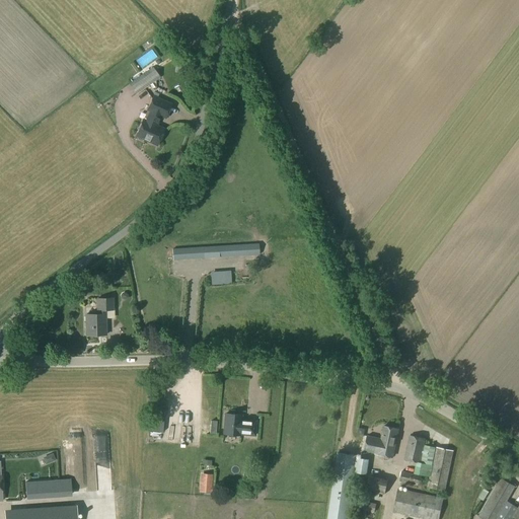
[(206,32),(210,16),(200,13),(196,29),(206,32)]
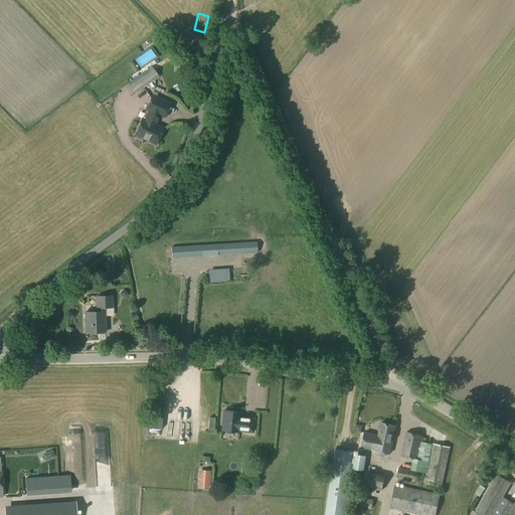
[(142,118),(135,135),(136,136),(137,138),(140,139),(143,138),(156,144),(158,140),(160,139),(160,138),(162,134),(161,132),(163,127),(155,124),(159,115),(164,117),(170,103),(151,95),(146,109),(148,110),(144,119),(142,118)]
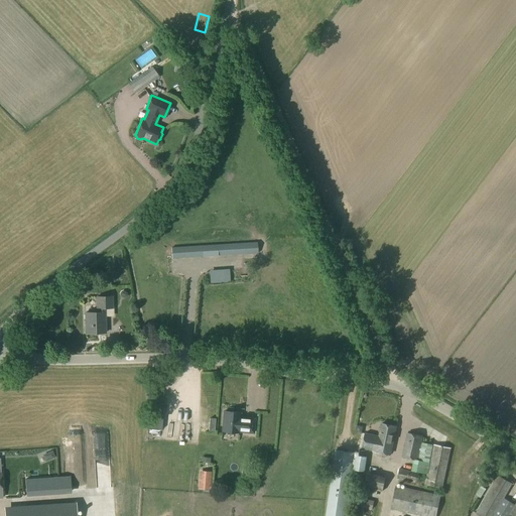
[(248,244),(217,246),(218,256),(248,254),(248,244)]
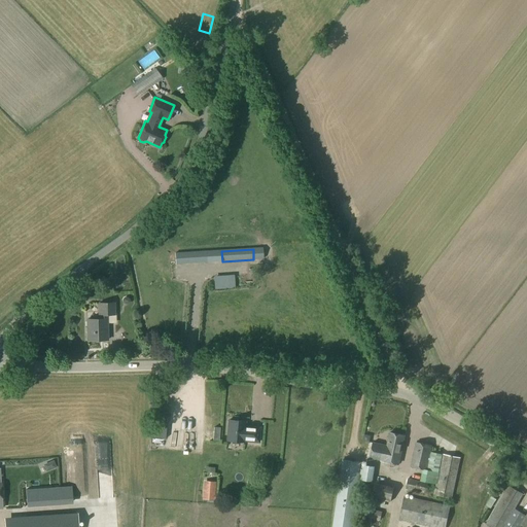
[(206,251),(175,253),(176,265),(207,262),(206,251)]
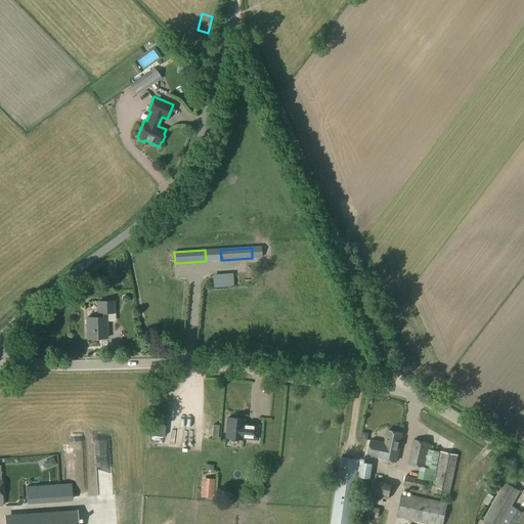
[(99,316),(87,317),(87,331),(89,330),(89,339),(106,339),(106,321),(105,313),(114,313),(114,302),(98,303),(99,316)]
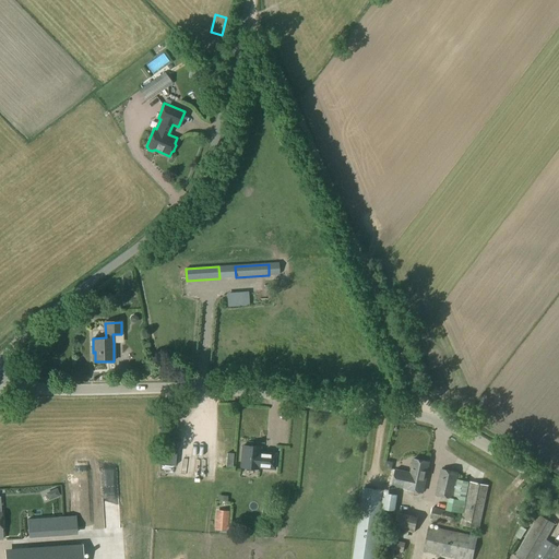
[(242,444),(241,467),(276,471),(278,453),(262,452),(262,447),(242,444)]
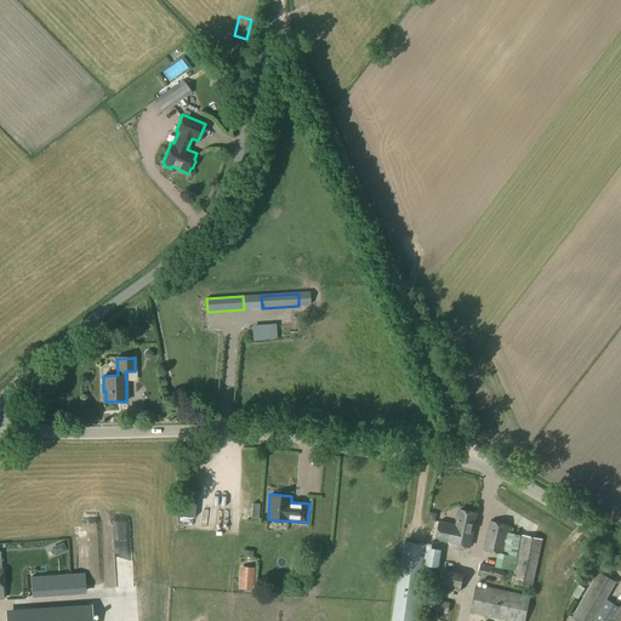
[(434,524),(433,529),(434,531),(437,533),(436,540),(469,547),(477,513),(460,510),(456,525),(437,522),(434,524)]
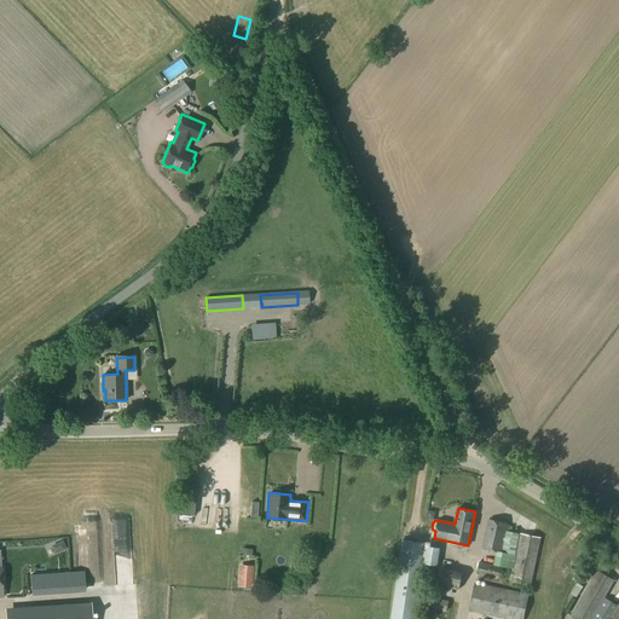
[(487,519),(481,549),(503,553),(508,524),(487,519)]
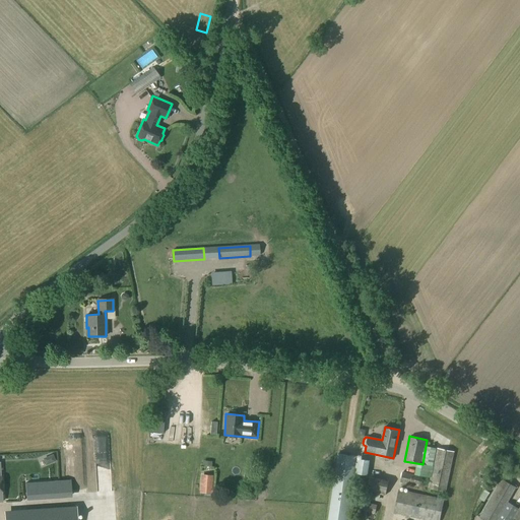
[(88,486),(88,439),(77,439),(77,486),(88,486)]
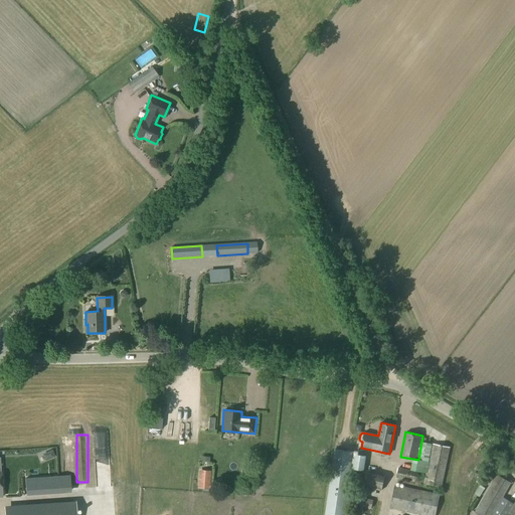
[(433,444),(423,484),(442,487),(451,448),(433,444)]
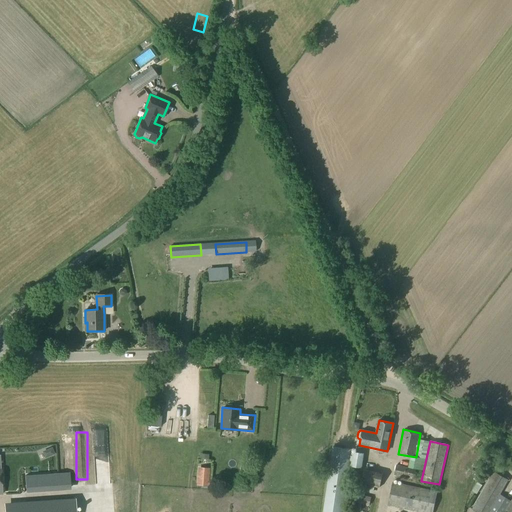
[(42,451),(45,458),(54,454),(51,447),(42,451)]
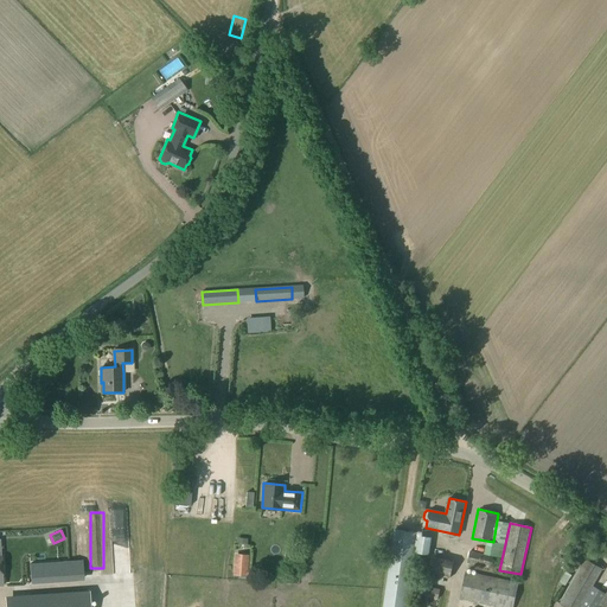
[(395,530),(383,606),(406,606),(416,532),(395,530)]
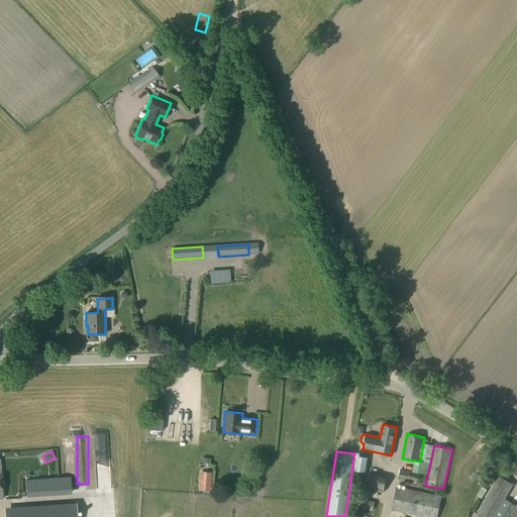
[(355,456),(352,472),(365,474),(367,458),(355,456)]
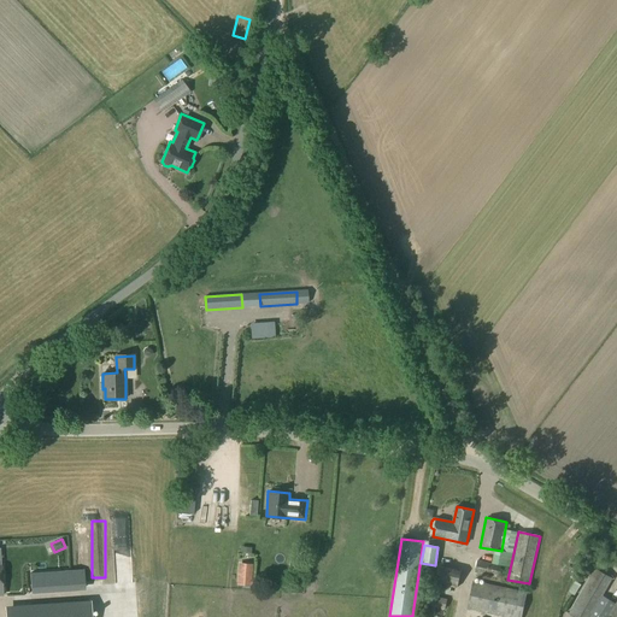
[(289,560),(288,571),(305,574),(306,562),(289,560)]
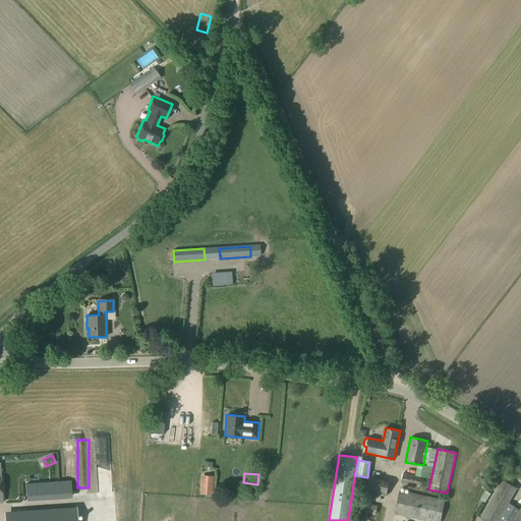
[(403,473),(401,483),(421,488),(423,477),(403,473)]
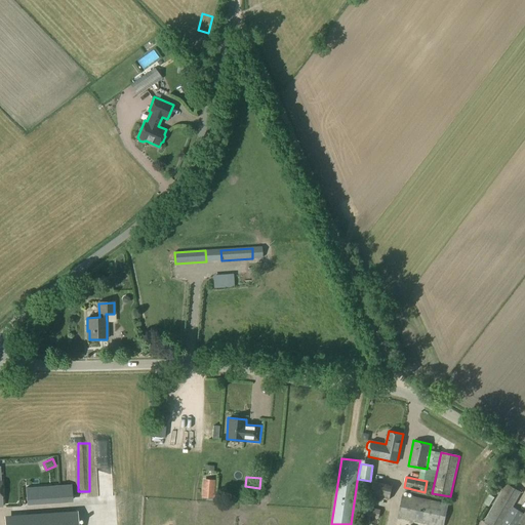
[(204,479),(203,497),(215,498),(216,480),(204,479)]
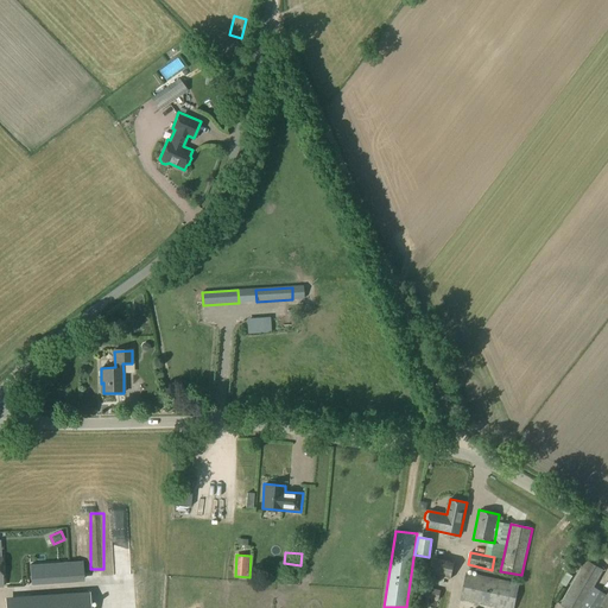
[(431,562),(429,575),(450,580),(454,563),(431,558),(431,562)]
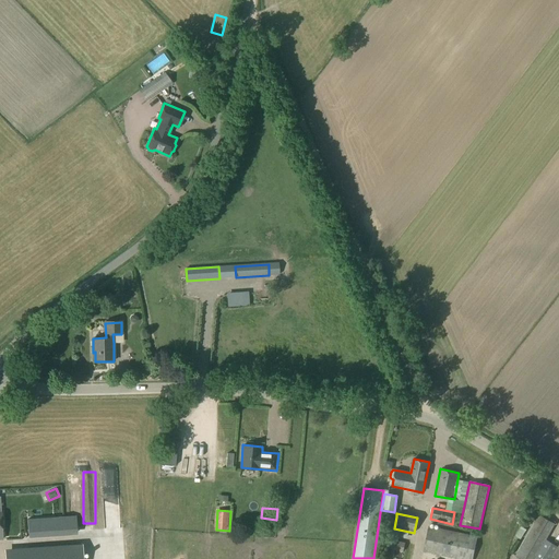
[(384,514),(381,526),(394,528),(396,516),(384,514)]
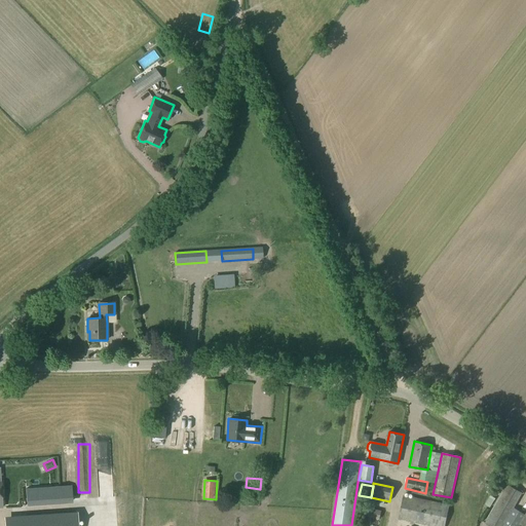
[(508,485),(485,523),(490,525),(519,525),(520,524),(525,516),(513,508),(522,493),(508,485)]
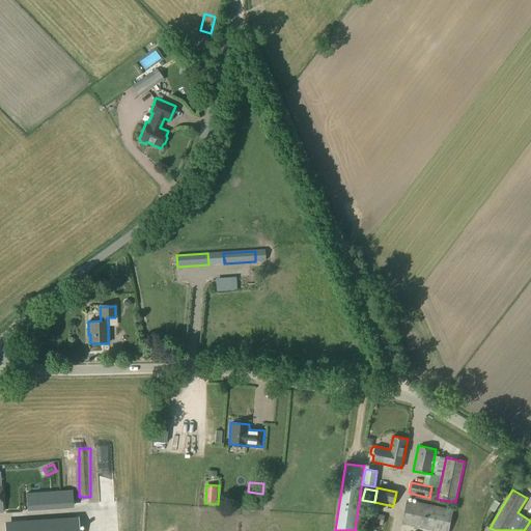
[(32,511),(68,510),(68,492),(31,493),(32,511)]
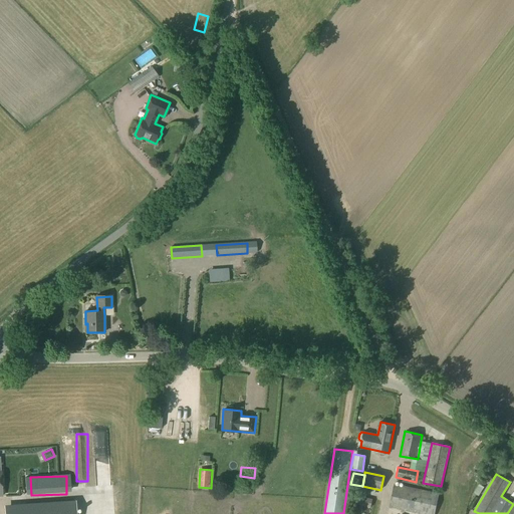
[(394,484),(389,508),(419,513),(435,513),(439,493),(394,484)]
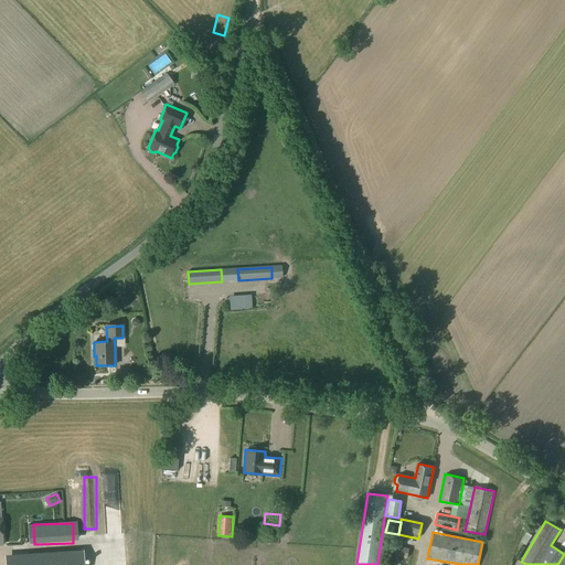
[(388,545),(386,554),(408,558),(409,550),(401,547),(400,547),(400,544),(393,543),(393,546),(388,545)]
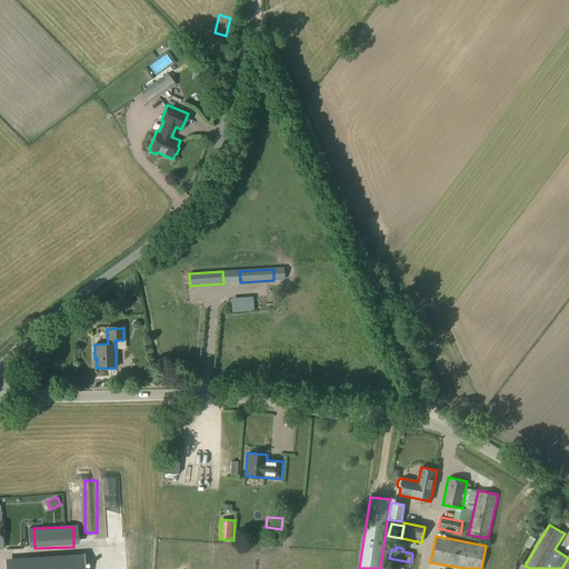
[(82,568),(82,558),(5,563),(5,568),(82,568)]
